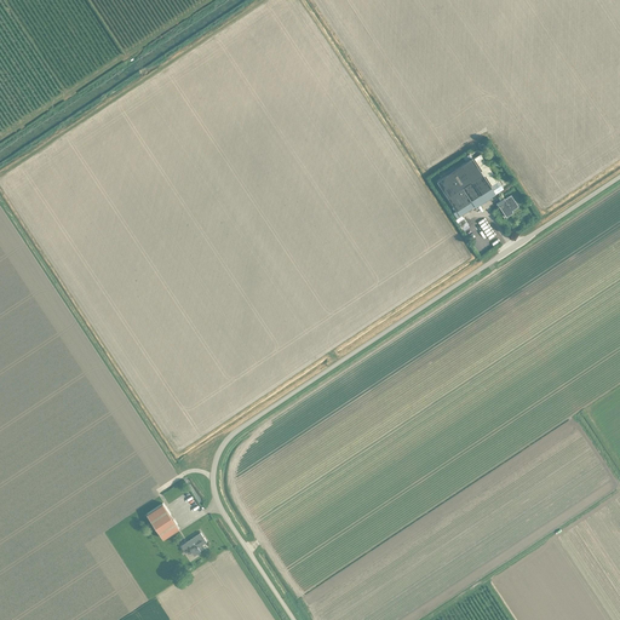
[(482,151),(488,148),(484,142),(478,145),(482,151)]
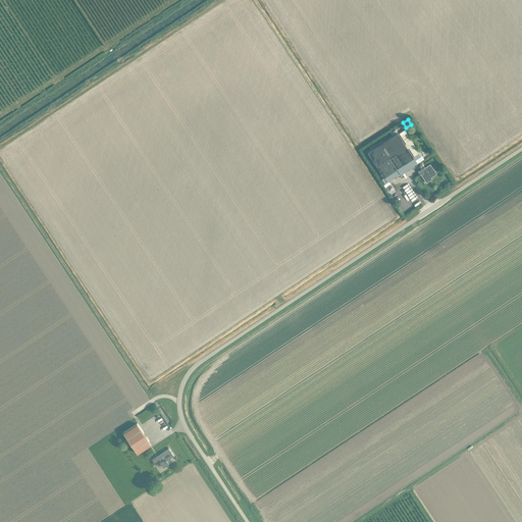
[(406,144),(408,148),(414,156),(419,153),(404,129),(399,134),(406,144)]
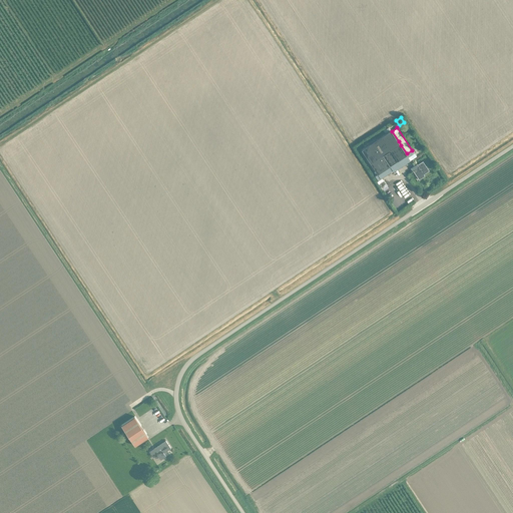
[(377,174),(406,154),(390,130),(361,149),(377,174)]
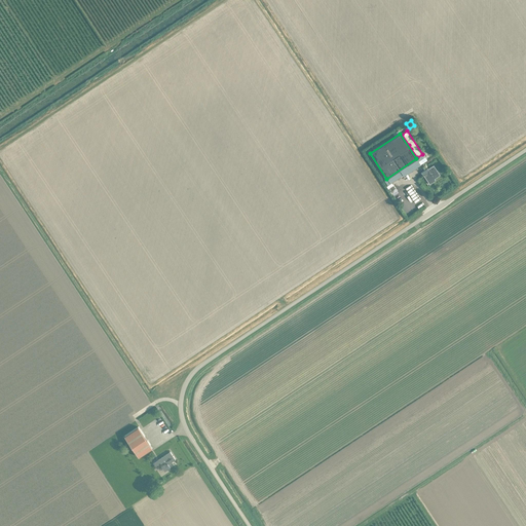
[(423,176),(423,175),(429,184),(435,180),(434,179),(440,175),(434,165),(427,170),(426,168),(421,173),(423,176)]
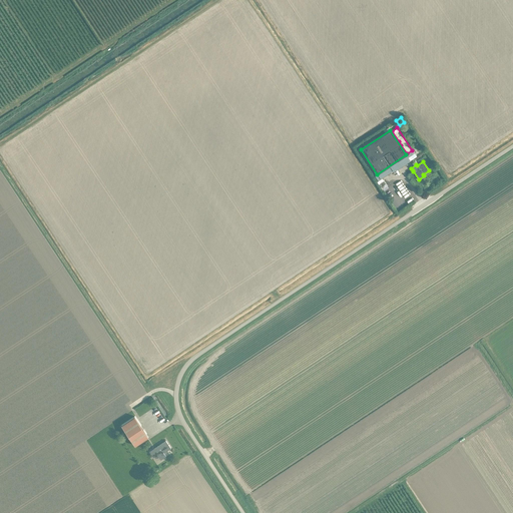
[(139,414),(135,417),(140,423),(144,420),(139,414)]
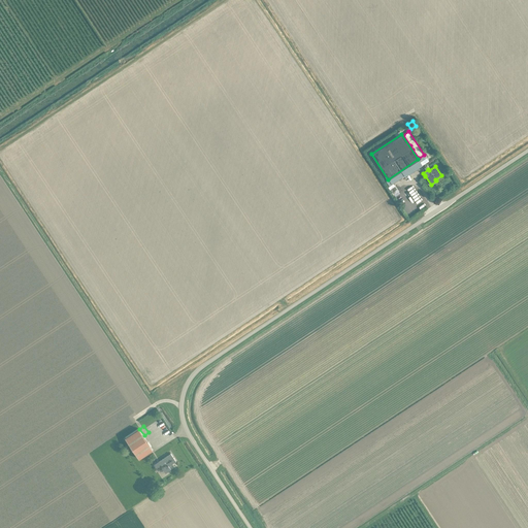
[(138,459),(152,450),(138,428),(125,437),(138,459)]
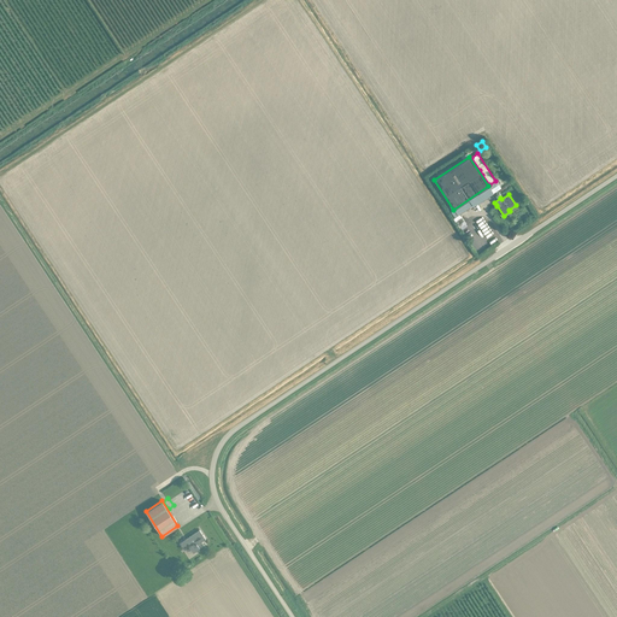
[(197,545),(205,539),(199,530),(184,539),(186,541),(181,545),(183,548),(184,547),(187,551),(191,548),(194,552),(199,548),(197,545)]
